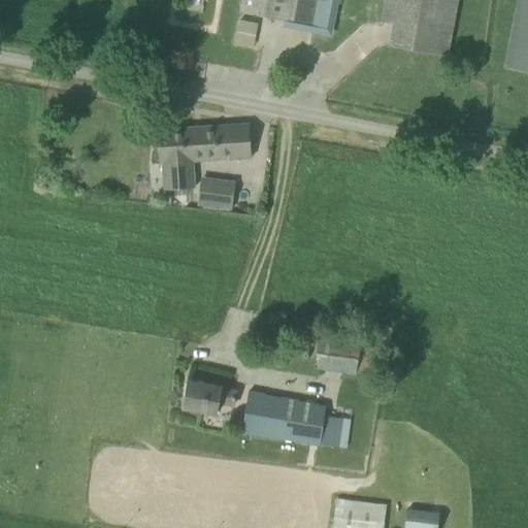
[(242,0),(240,12),(291,23),(292,19),(315,23),(314,27),(330,30),(335,0),(318,0),(319,0),(317,0),(242,0)]
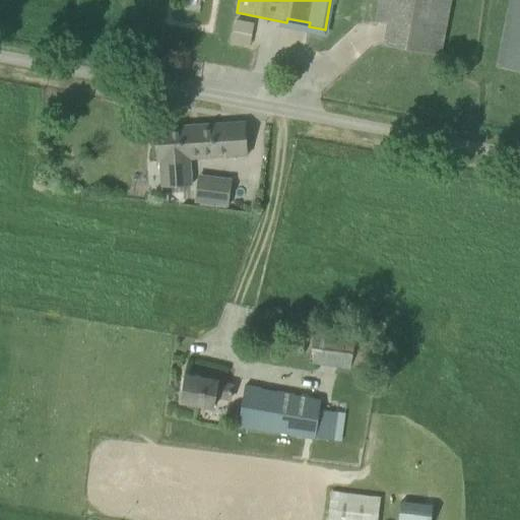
[(376,21),(387,23),(383,46),(437,56),(441,36),(447,0),(379,0),(377,14),(376,21)]
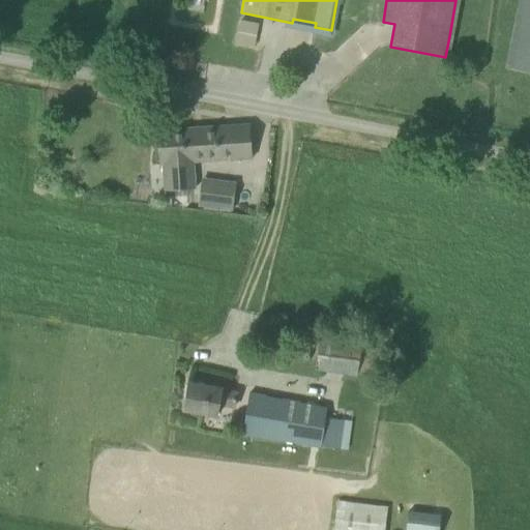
[(529,0),(520,0),(507,69),(529,74),(529,0)]
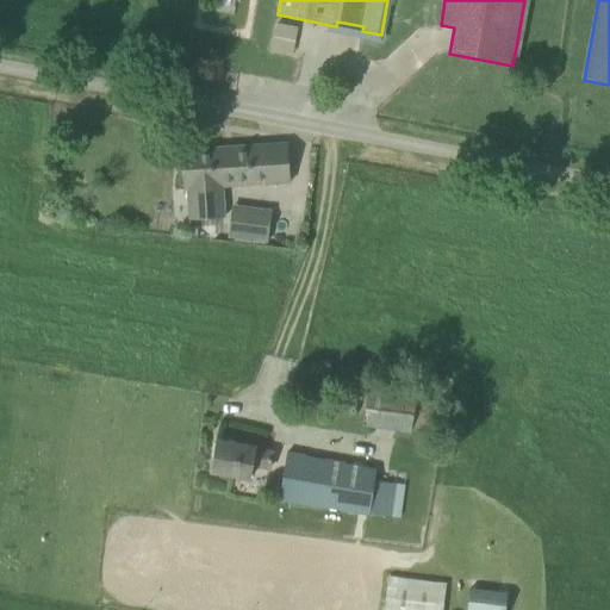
[(274,22),(269,50),(291,55),(296,26),(274,22)]
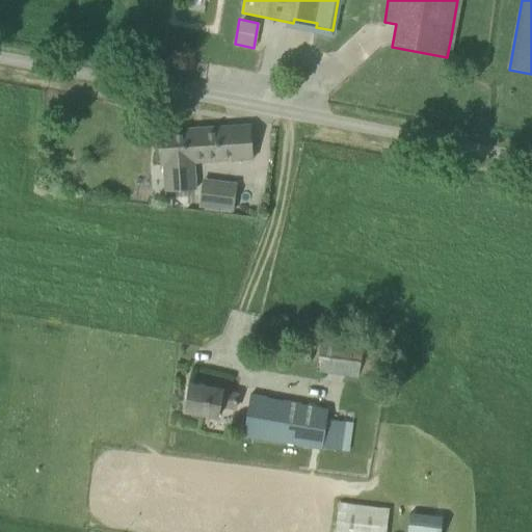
[(158,131),(160,166),(163,166),(164,194),(194,193),(193,162),(253,158),(250,126),(158,131)]
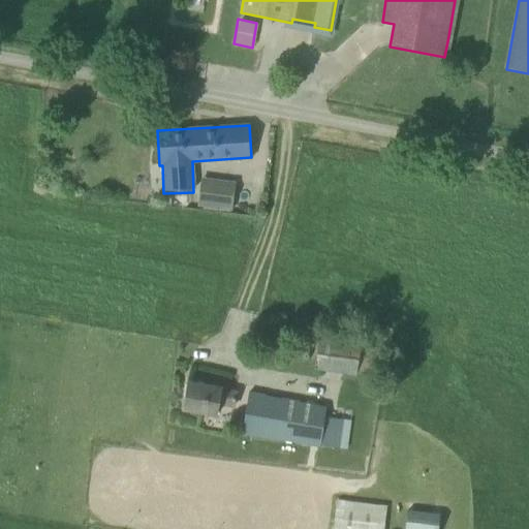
[(231,211),(235,185),(201,181),(198,207),(231,211)]
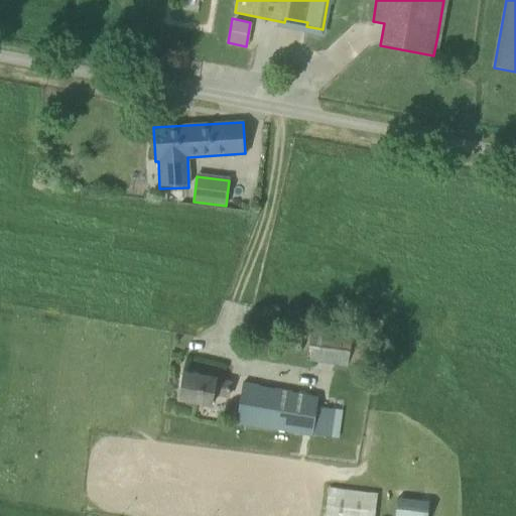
[(347,368),(354,328),(313,320),(306,361),(347,368)]
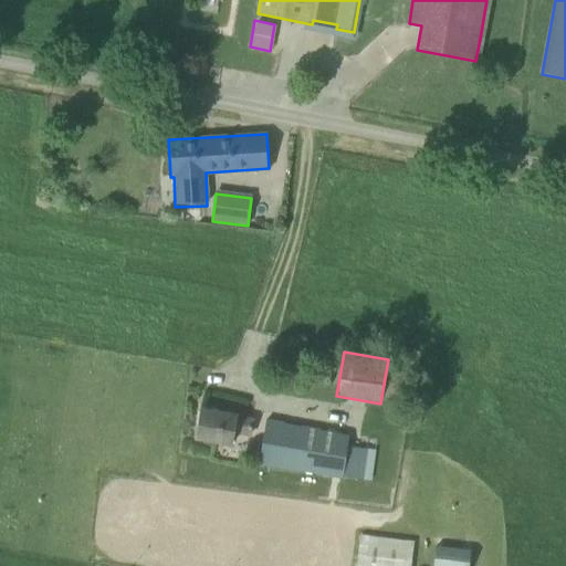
[(230,433),(249,437),(252,419),(236,417),(236,415),(202,409),(196,442),(228,448),(230,433)]
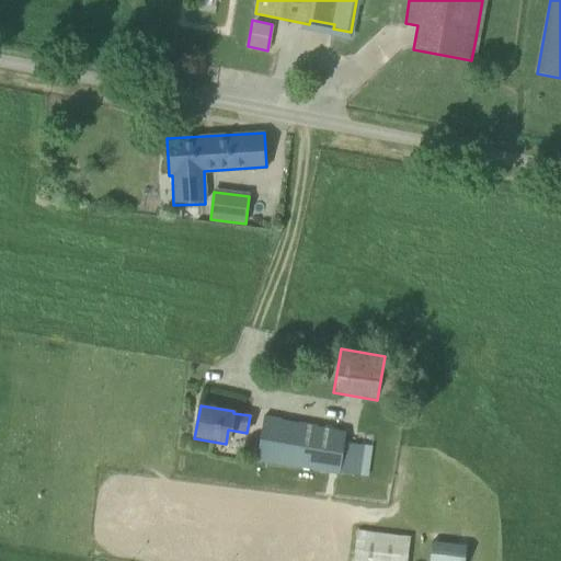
[(344,442),(346,433),(265,419),(258,460),(340,474),(340,472),(359,476),(365,445),(344,442)]
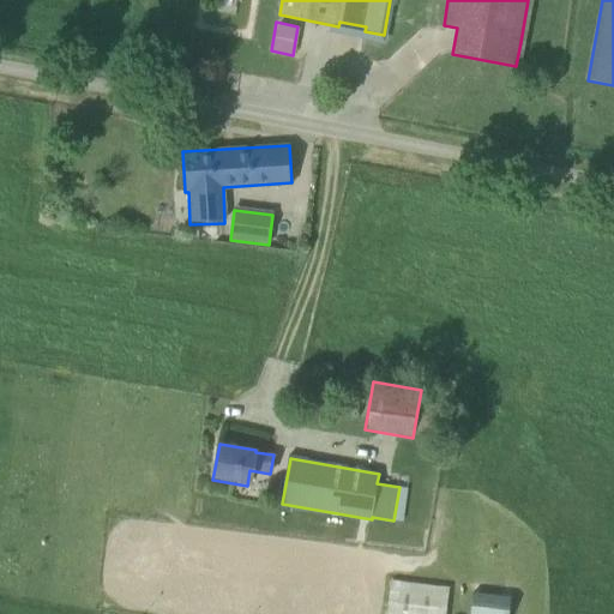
[(392,583),(390,602),(387,613),(445,613),(447,589),(392,583)]
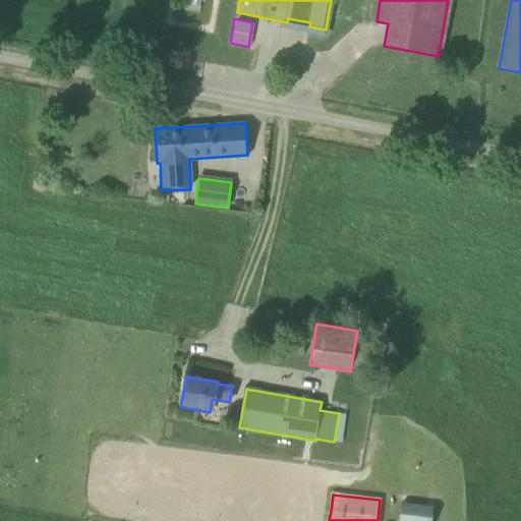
[(402,500),(399,520),(430,520),(433,503),(402,500)]
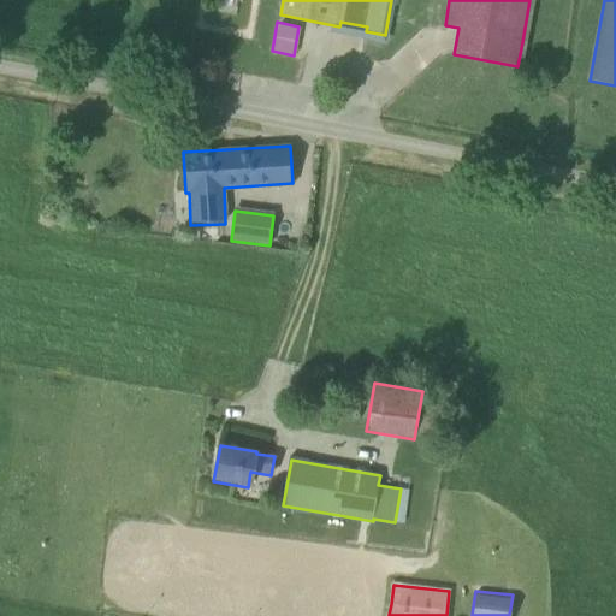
All buildings are outlined.
